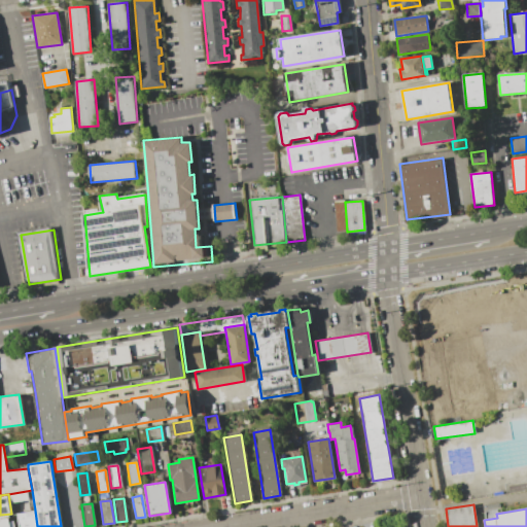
[(35,511),(37,526),(19,526),(16,514),(35,511)]
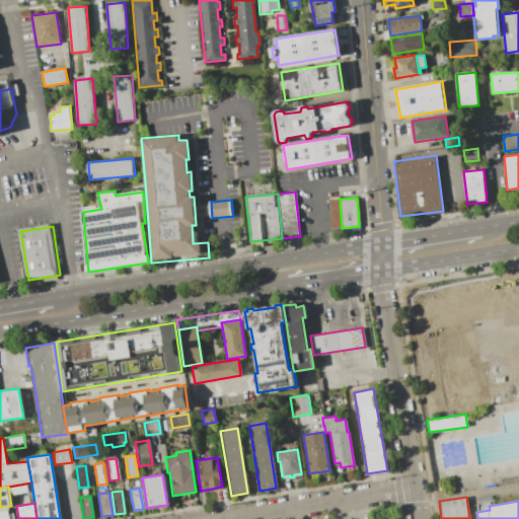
[(9,518),(0,518),(0,511),(8,510),(9,518)]
